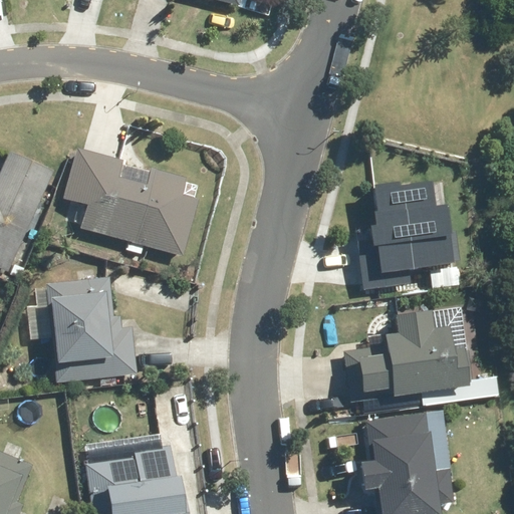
[(148,168),(144,187),(119,181),(124,161),(76,151),(65,199),(86,204),(80,231),(179,255),(193,199),(177,195),(181,175),(148,168)]
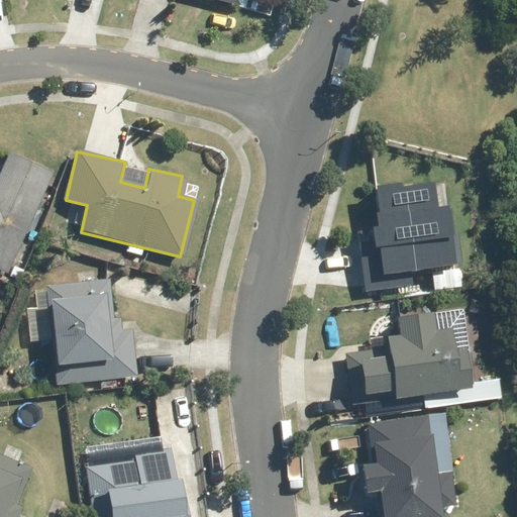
[(0,269),(9,273),(53,174),(9,156),(0,176),(0,269)]
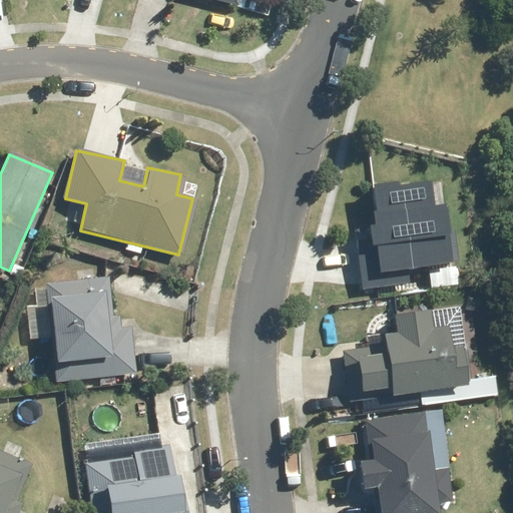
[(440,178),(374,185),(380,237),(357,240),(363,289),(409,284),(407,271),(449,266),(440,178)]
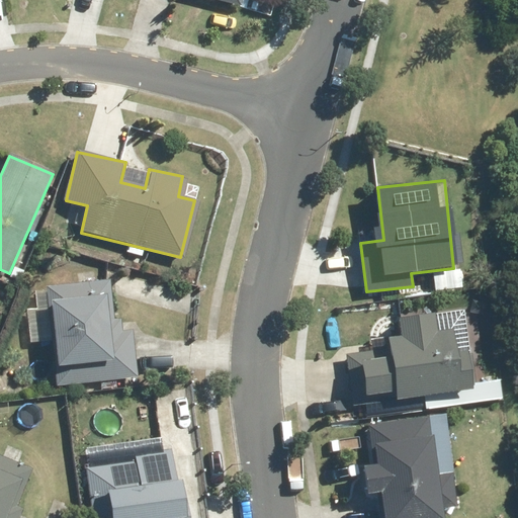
[(58,381),(88,379),(89,380),(139,375),(132,322),(115,324),(112,283),(51,288),(58,381)]
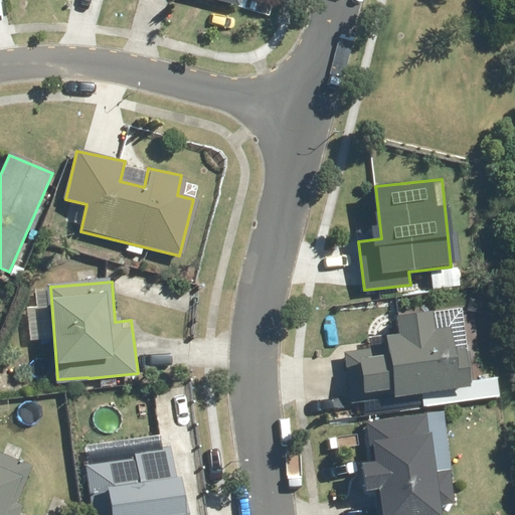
[(397,314),(400,333),(383,335),(385,346),(349,352),(357,401),(465,385),(457,336),(449,337),(448,327),(432,329),(428,310),(397,314)]
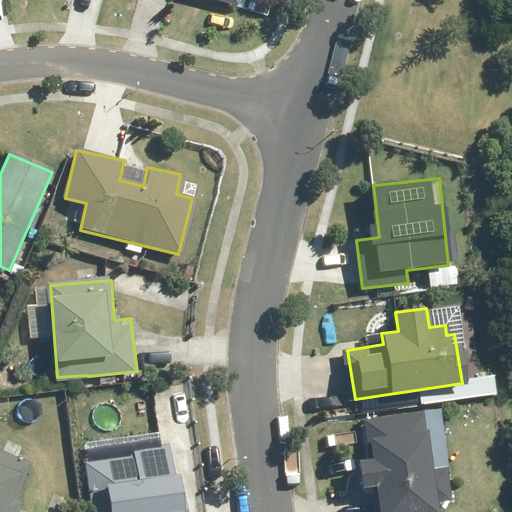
[(380,511),(437,511),(423,412),(367,420),(380,511)]
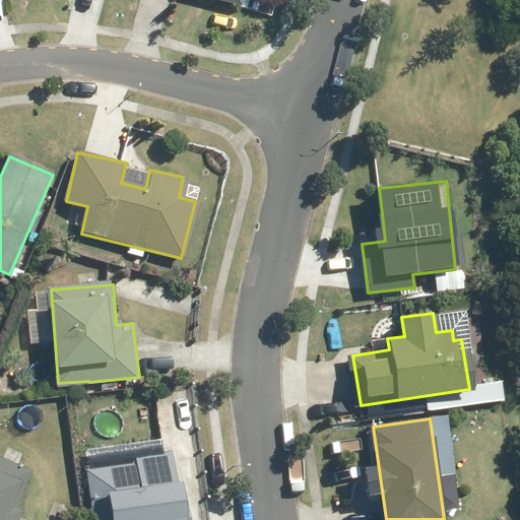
[(90,468),(96,519),(187,519),(179,457),(90,468)]
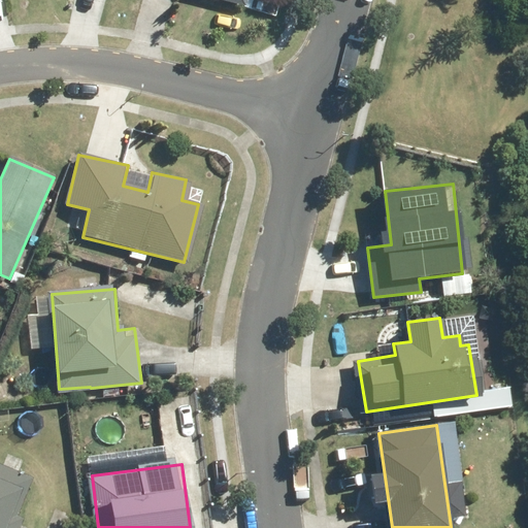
[(0,527),(9,527),(31,479),(0,465),(0,527)]
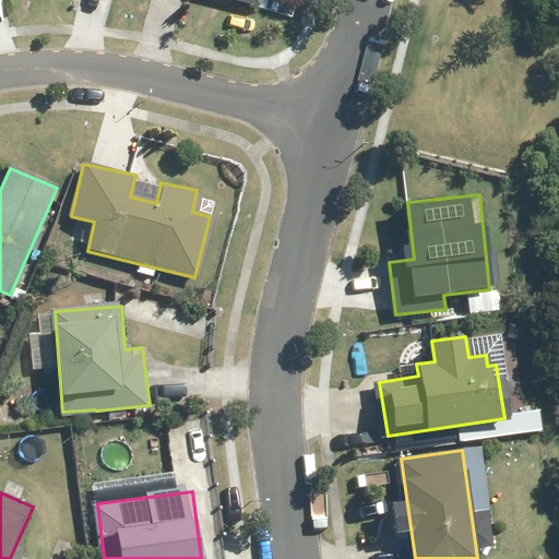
All buildings are outlined.
